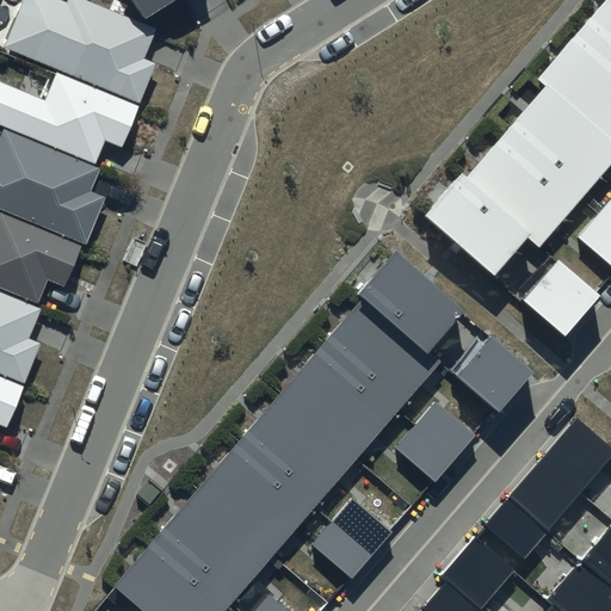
[(67,0),(67,4),(56,0),(23,0),(4,49),(139,104),(154,66),(143,61),(150,45),(156,30),(135,22),(81,0),(67,0)]
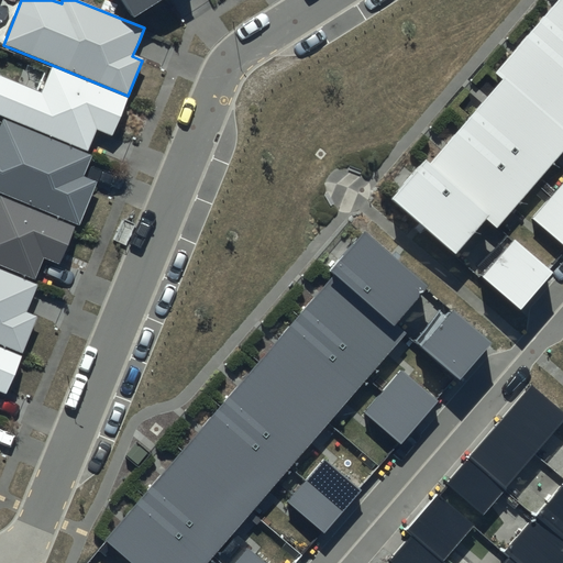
[(120,0),(128,11),(134,21),(165,0),(120,0)]
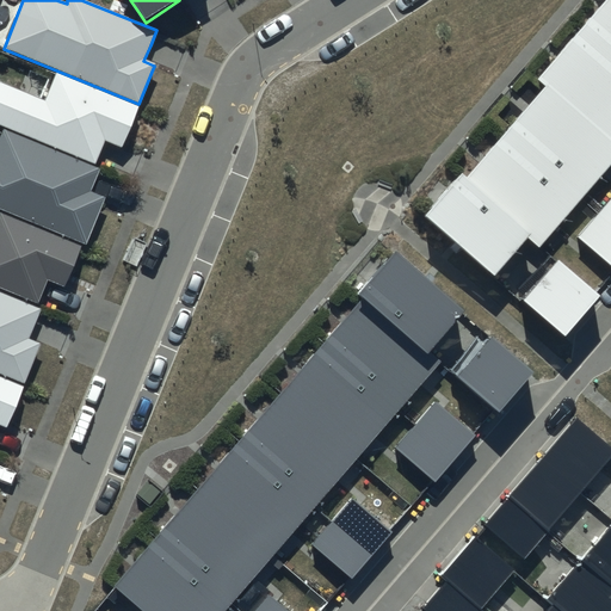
[(610,0),(608,0),(581,31),(539,79),(538,80),(550,90),(510,136),(466,186),(461,183),(431,217),(495,272),(528,235),(538,245),(579,198),(610,160),(610,148),(609,146),(610,142),(610,0)]
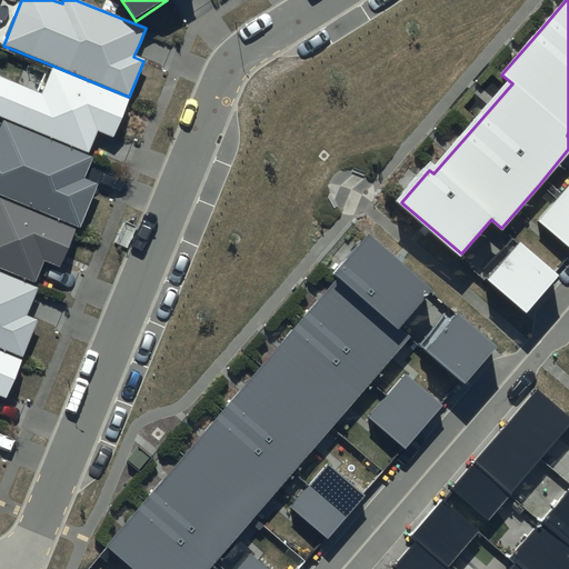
[(42,96),(0,79),(0,118),(88,153),(92,142),(97,133),(113,140),(129,101),(52,70),(42,96)]
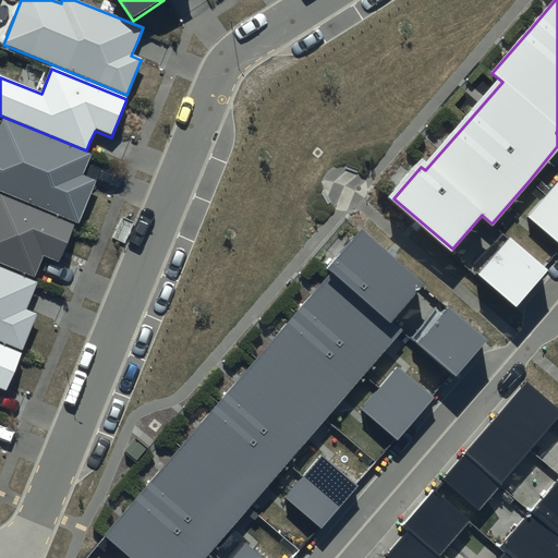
[(0,126),(0,193),(77,226),(96,182),(83,176),(87,166),(89,160),(2,123),(0,126)]
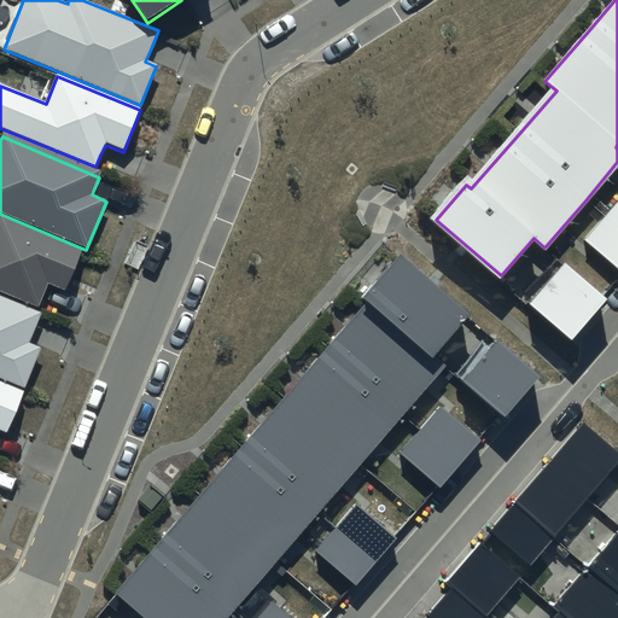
[(617,204),(606,219),(586,242),(617,269),(617,204)]
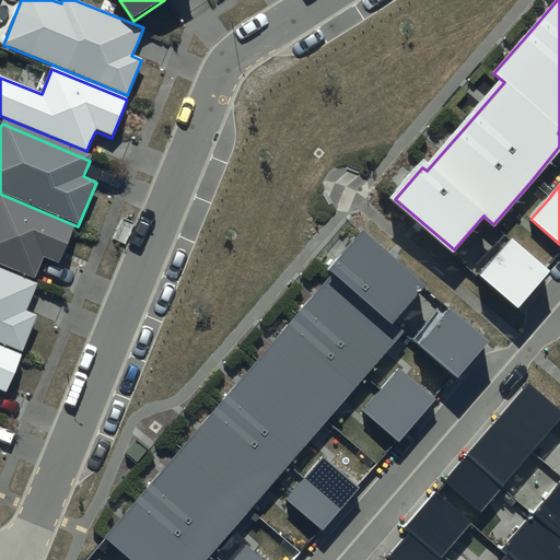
[(0,266),(34,280),(38,267),(43,258),(59,265),(74,228),(0,197),(0,266)]
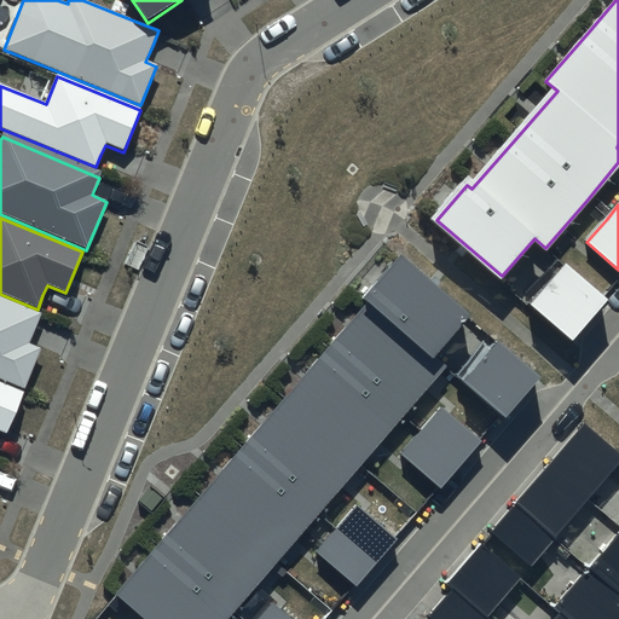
[(469,320),(399,260),(363,300),(368,306),(351,325),(329,351),(306,376),(285,400),(266,423),(243,450),(221,474),(201,498),(181,521),(158,548),(149,559),(137,572),(116,596),(142,618),(230,618),(235,614),(277,565),(319,516),(362,468),(405,418),(446,371),(434,362),(469,320)]
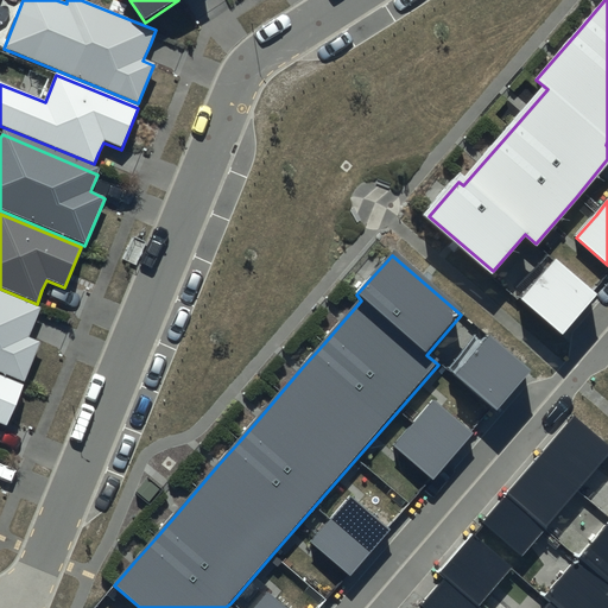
[(591,296),(555,265),(523,302),(521,303),(563,339),(596,299),(591,296)]
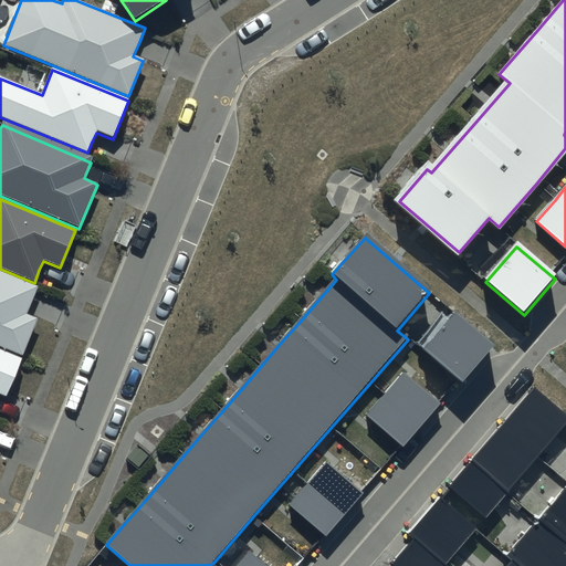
[(0,347),(21,356),(37,321),(25,316),(31,301),(37,289),(0,273),(0,347)]
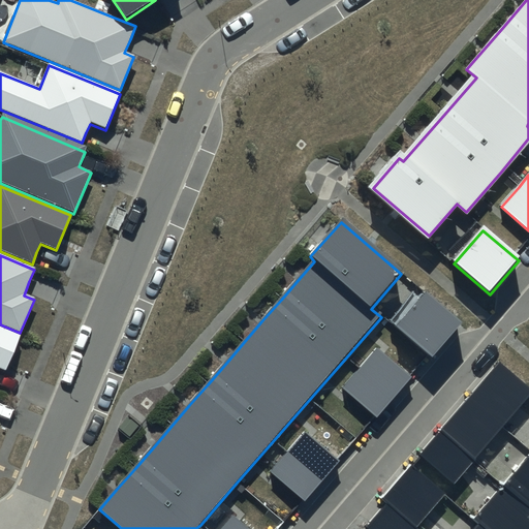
[(424,297),(395,330),(428,358),(432,362),(461,329),(424,297)]
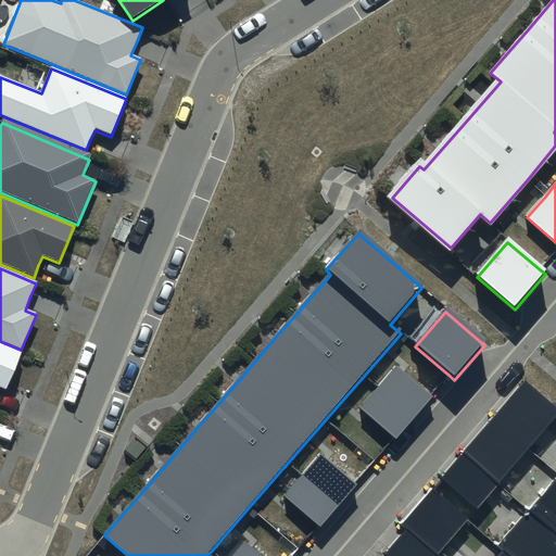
[(0,388),(5,391),(22,353),(0,343),(0,388)]
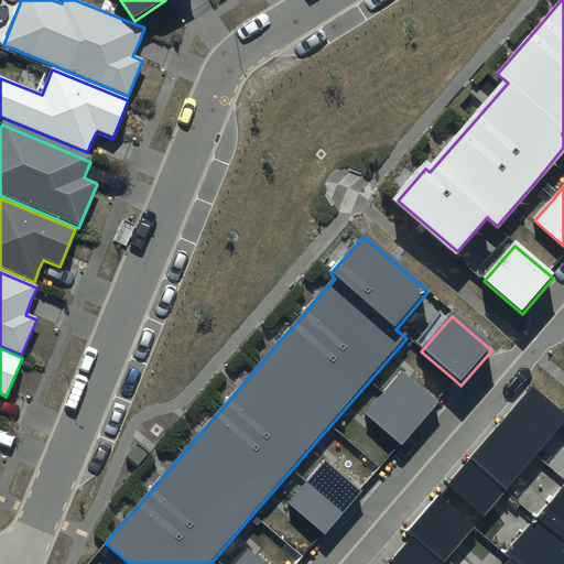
[(436,404),(401,375),(383,394),(365,416),(401,447),(436,404)]
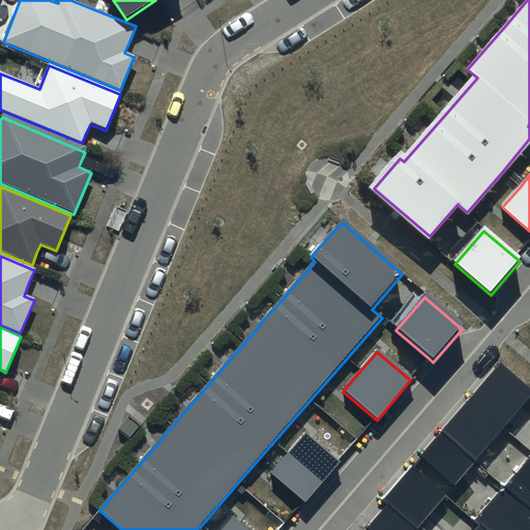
[(529,391),(499,365),(468,401),(503,431),(529,400),(529,391)]
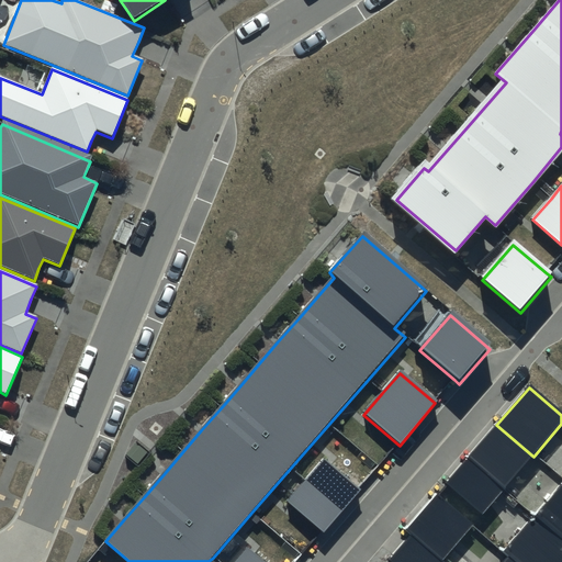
[(496,425),(446,486),(482,517),(504,491),(534,457),(496,425)]
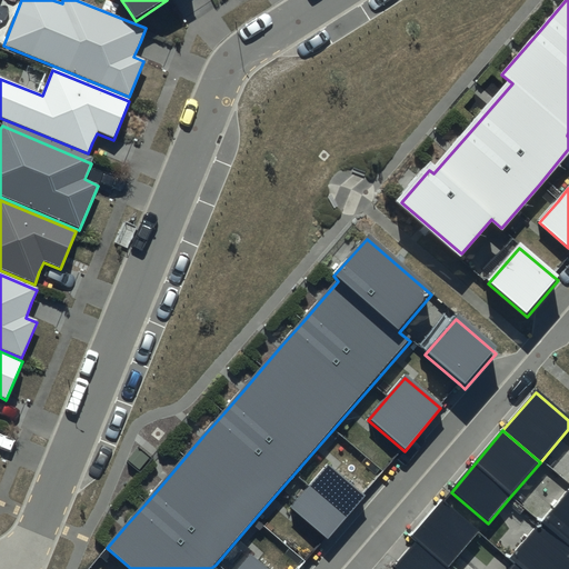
[(363,498),(327,467),(309,488),(290,510),(327,541),(346,519),(353,509),(363,498)]
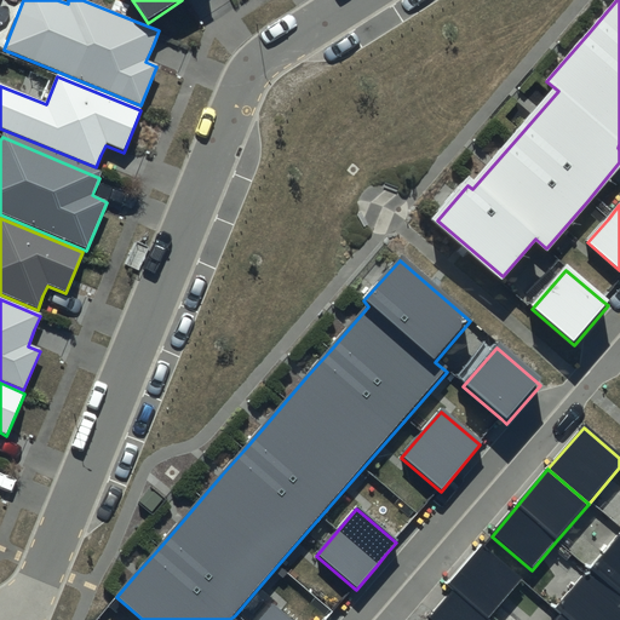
[(619,619),(619,534),(589,572),(554,612),(560,618),(557,619),(619,619)]
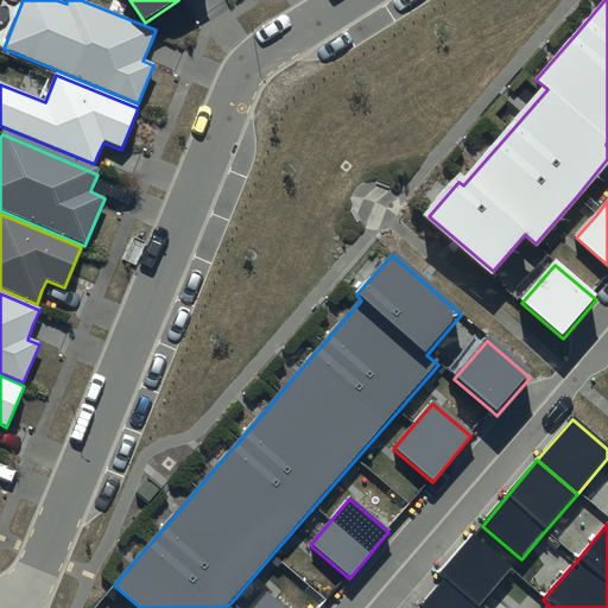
[(510,568),(472,536),(437,575),(444,581),(422,607),(423,607),(477,607),(476,607),(510,568)]
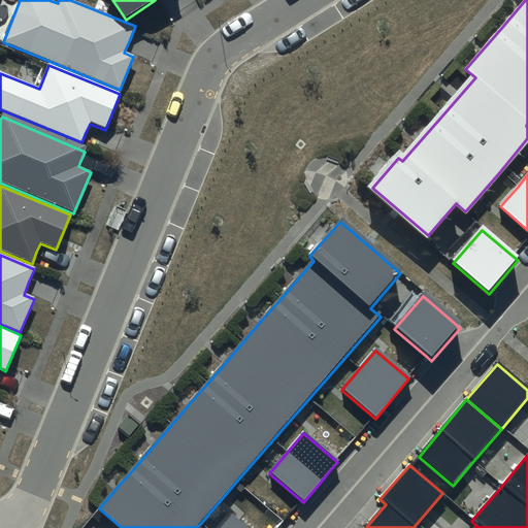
[(245,527),(233,517),(223,527),(245,527)]
